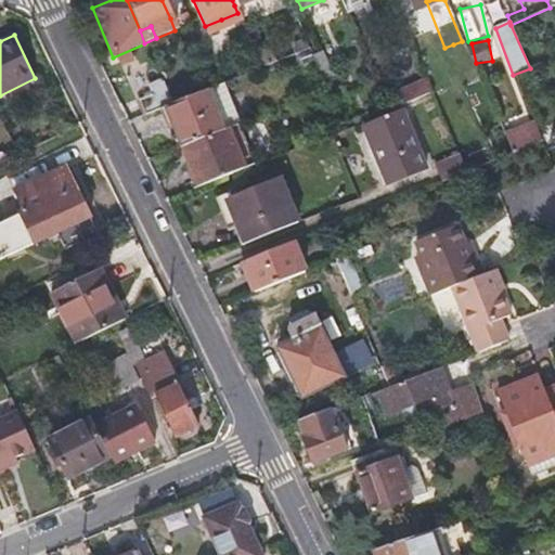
[(267,44),(253,50),(260,67),(274,62),(267,44)]
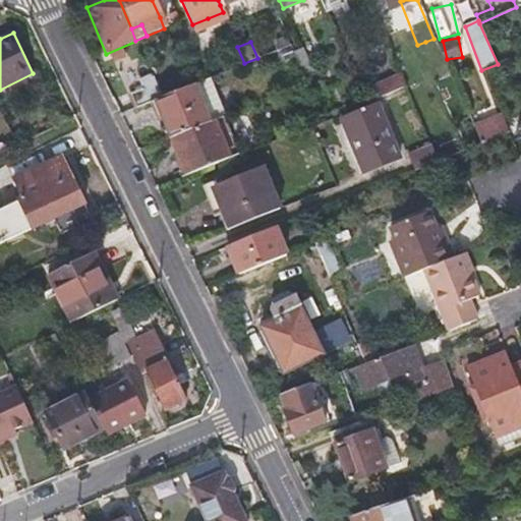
[(287,46),(265,55),(270,68),(293,59),(287,46)]
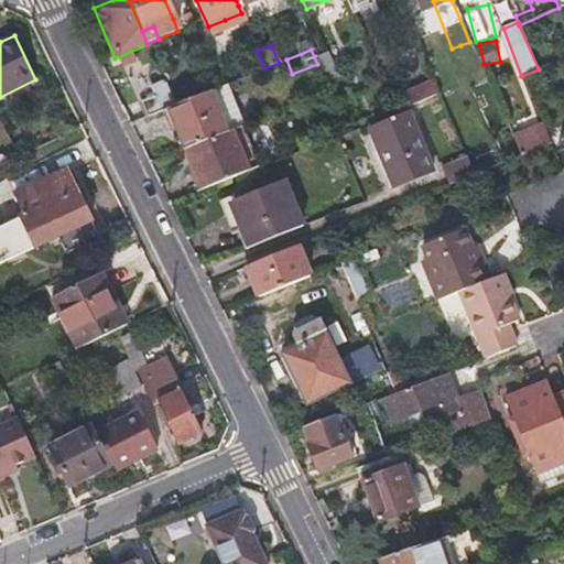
[(423,60),(437,94),(457,86),(449,66),(442,69),(435,54),(423,60)]
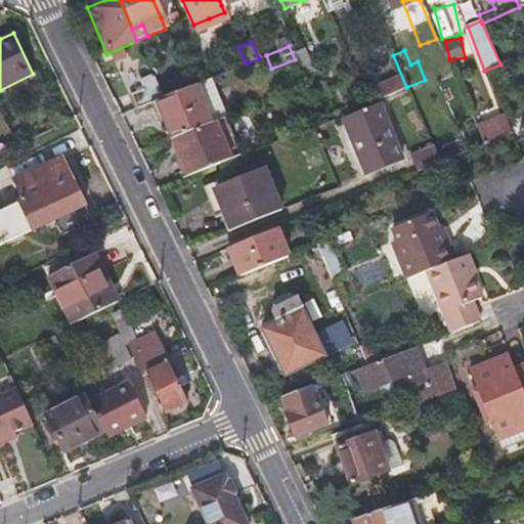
[(135,107),(154,100),(160,98),(154,84),(130,93),(135,107)]
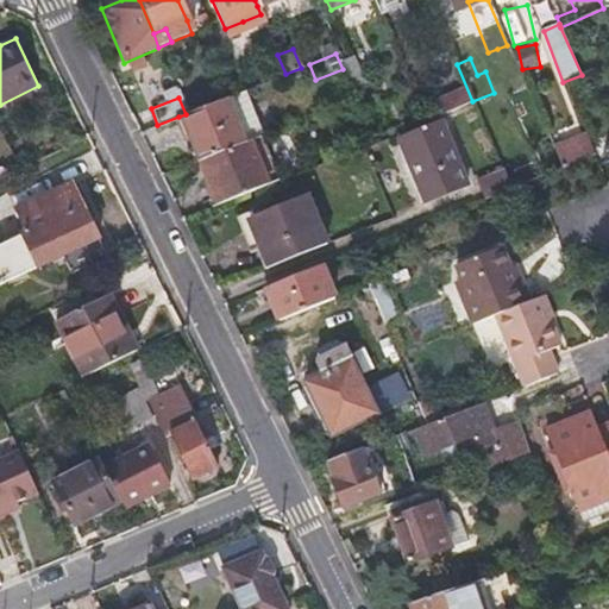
[(186,114),(179,117),(198,162),(240,144),(223,99),(186,114)]
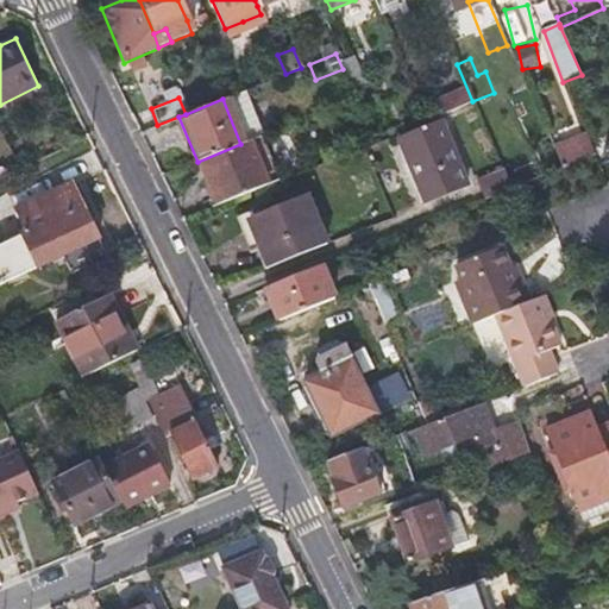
[(422,201),(444,193),(464,184),(438,124),(399,140),(422,201)]
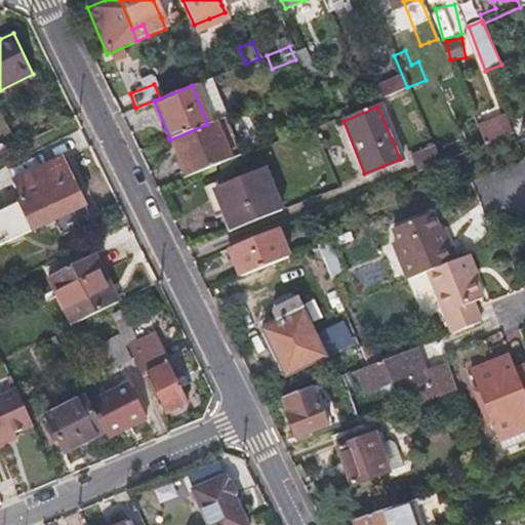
[(511,135),(508,126),(503,118),(474,130),(481,148),(511,135)]
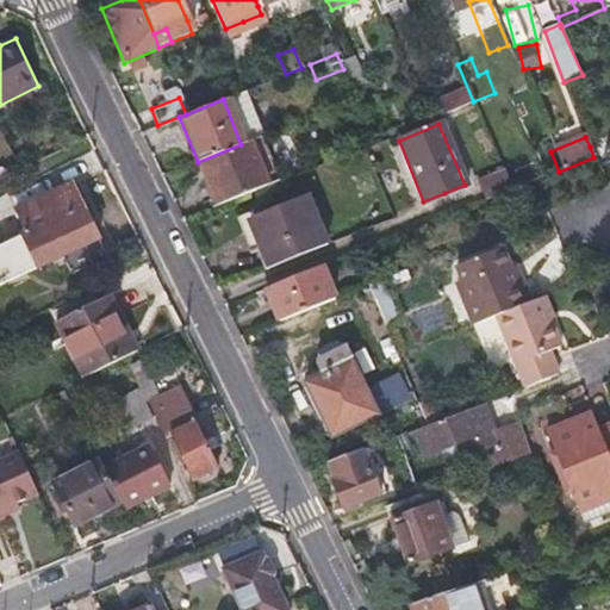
[(241,144),(198,162),(216,206),(265,186),(247,142),(241,144)]
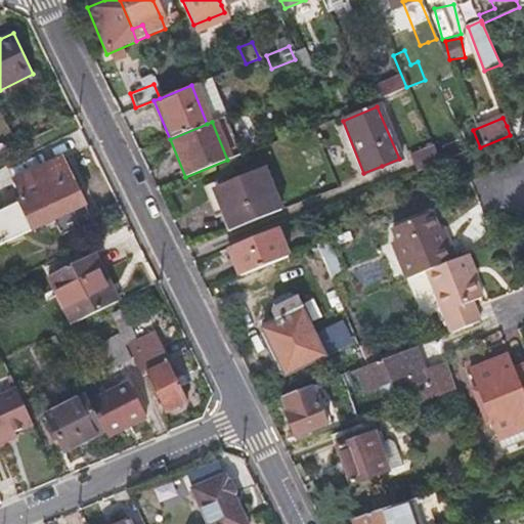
[(438,164),(432,148),(408,158),(415,173),(438,164)]
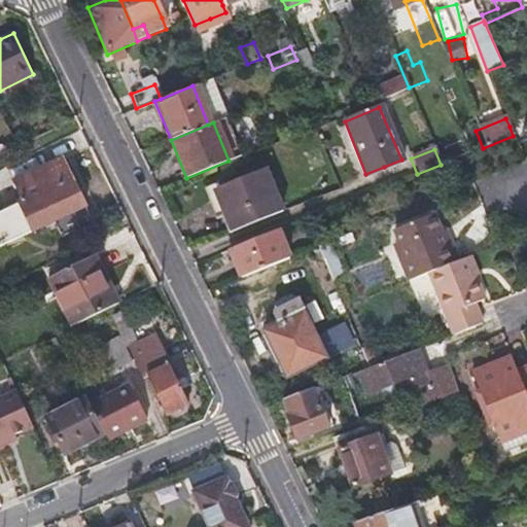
[(20,199),(22,202),(23,204),(0,214),(0,243),(55,219),(59,229),(90,215),(64,160),(15,182),(23,198),(20,199)]
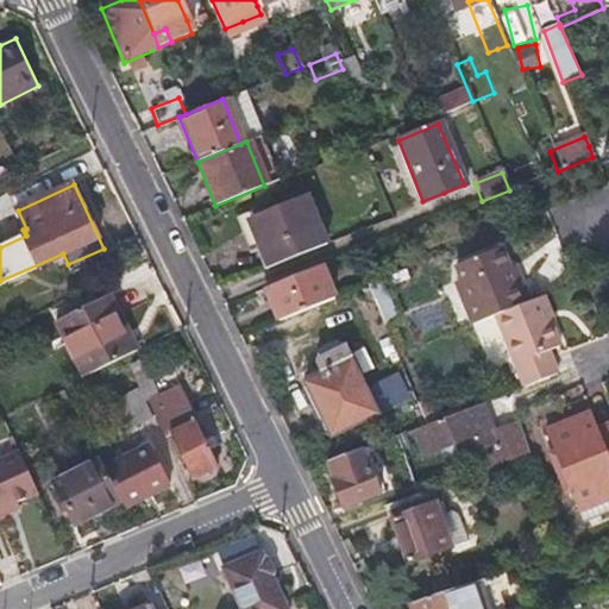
[(326,244),(315,219),(305,196),(252,217),(271,265),(326,244)]
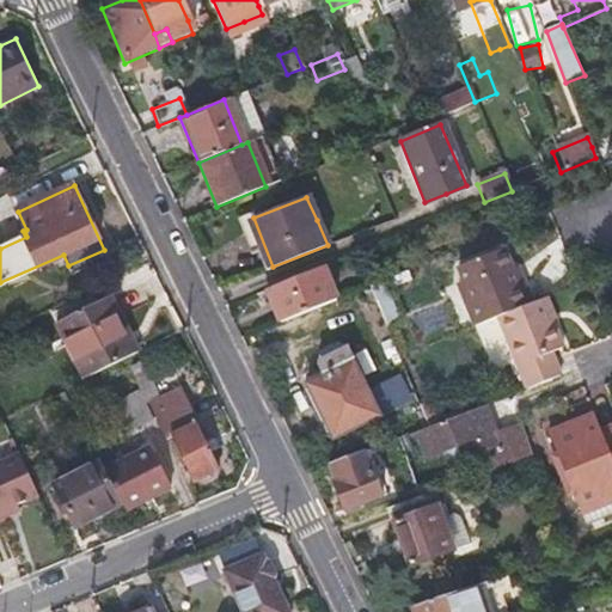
[(494,318),(530,304),(521,283),(513,286),(507,270),(499,250),(454,269),(459,282),(452,286),(470,328),(494,318)]
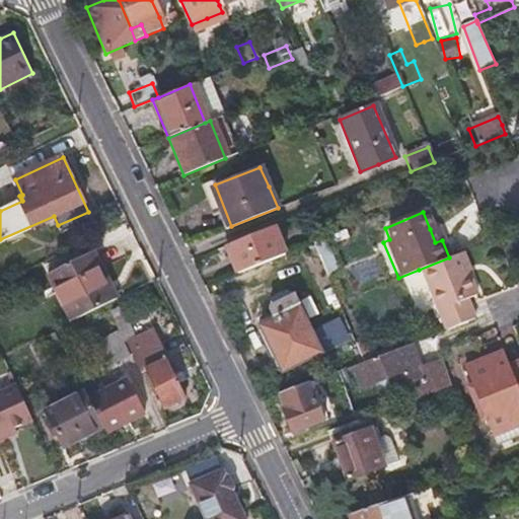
[(284,255),(278,241),(272,226),(225,245),(237,274),(284,255)]
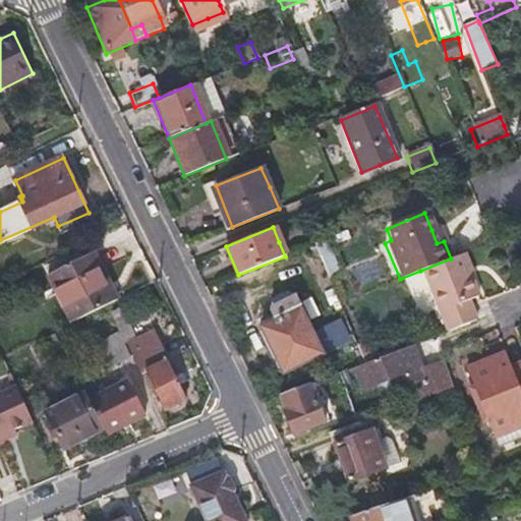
[(438,227),(431,230),(437,243),(444,241),(438,227)]
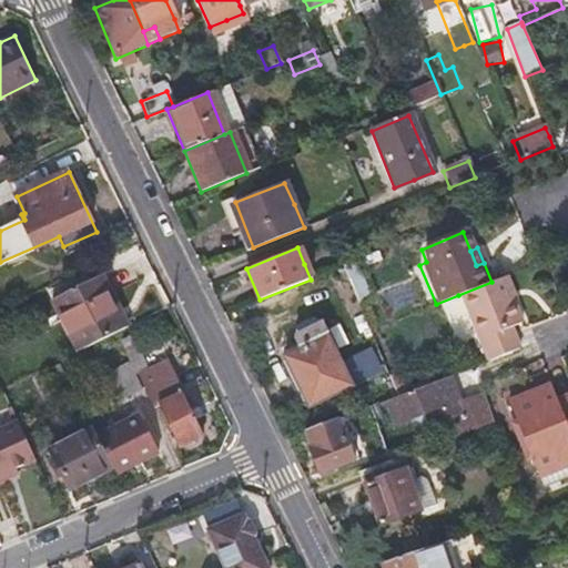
[(518,347),(514,337),(510,327),(523,322),(504,277),(492,282),(458,295),(485,361),(518,347)]
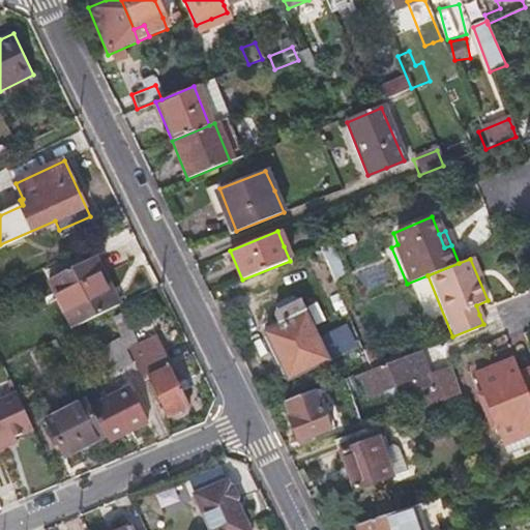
[(115,306),(104,284),(92,261),(51,281),(74,327),(115,306)]
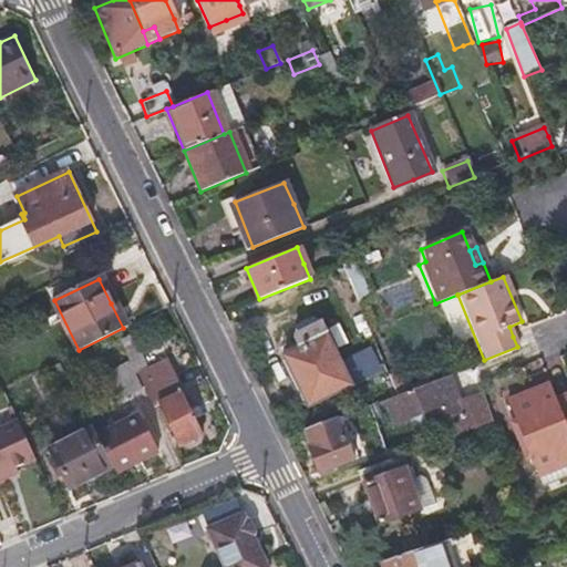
[(303,354),(294,359),(285,363),(307,408),(349,387),(320,327),(312,322),(298,329),(296,339),(303,354)]
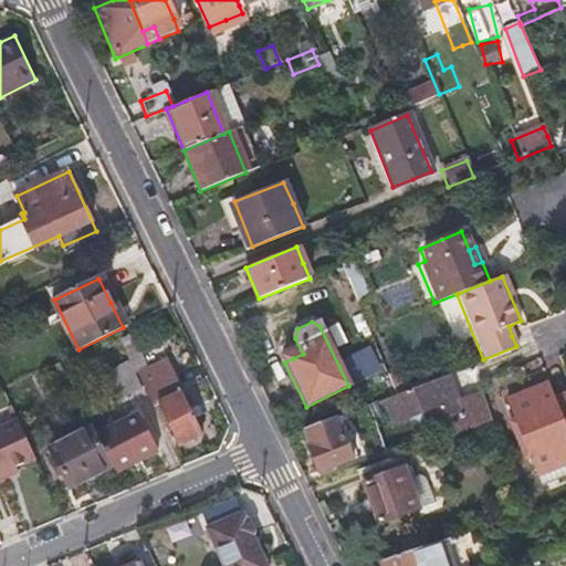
[(132,364),(135,371),(146,366),(136,347),(126,353),(132,364)]
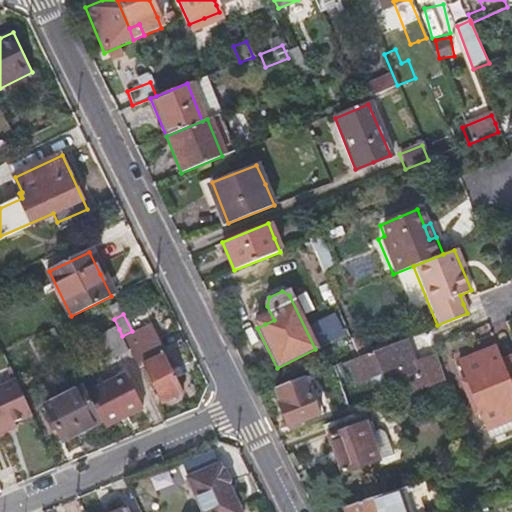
[(106,345),(109,352),(113,359),(129,351),(122,336),(119,329),(109,334),(113,341),(106,345)]
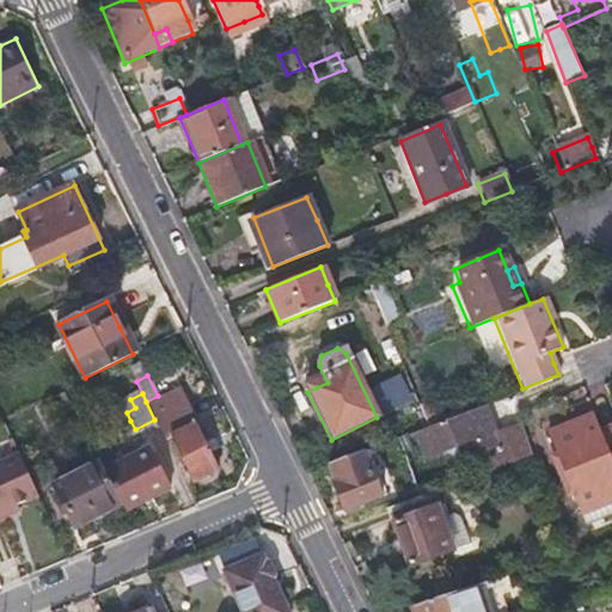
[(177,450),(184,465),(193,481),(219,469),(187,402),(157,417),(172,451),(177,450)]
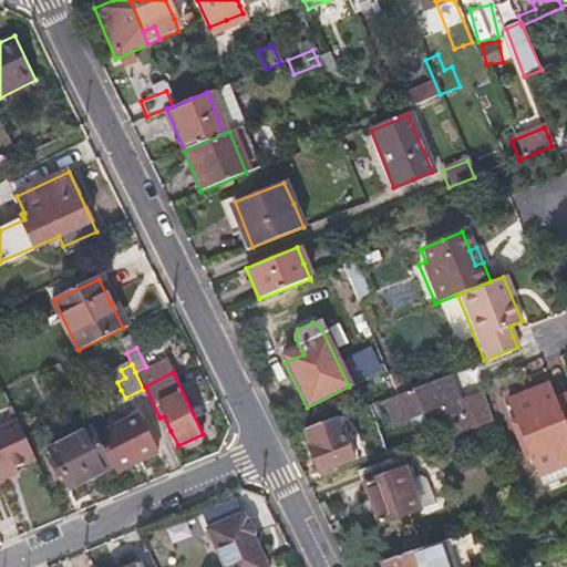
[(422,411),(424,416),(428,423),(449,414),(462,409),(447,374),(385,400),(394,422),(422,411)]
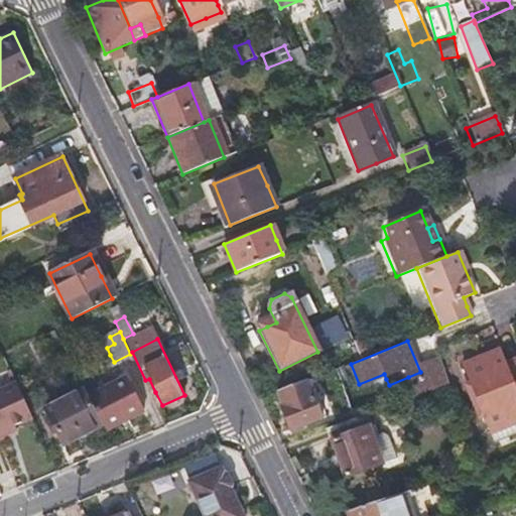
[(483,392),(474,396),(489,432),(515,421),(515,358),(507,362),(500,348),(462,364),(470,385),(479,382),(483,392)]
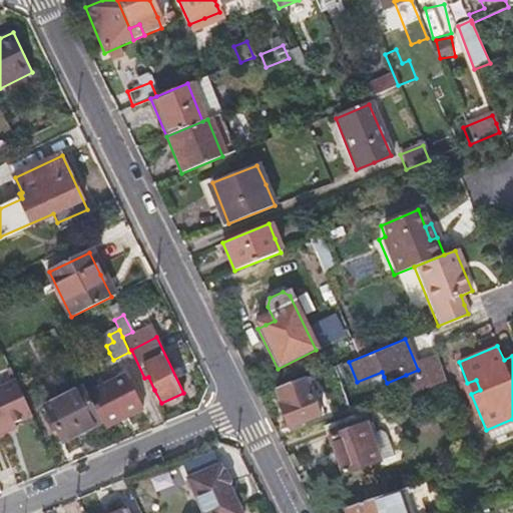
[(406,375),(413,391),(425,387),(418,370),(406,375)]
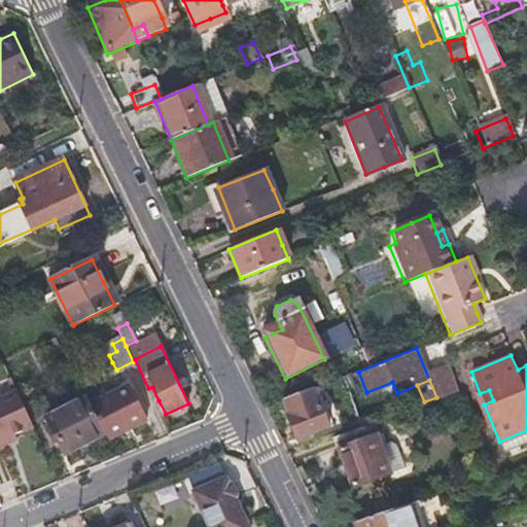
[(90,402),(105,435),(107,440),(147,420),(129,383),(90,402)]
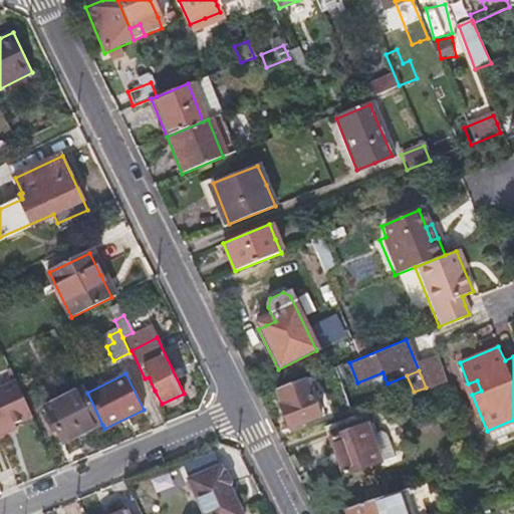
[(282,407),(281,408),(280,408),(289,429),(319,417),(304,379),(276,391),(282,407)]
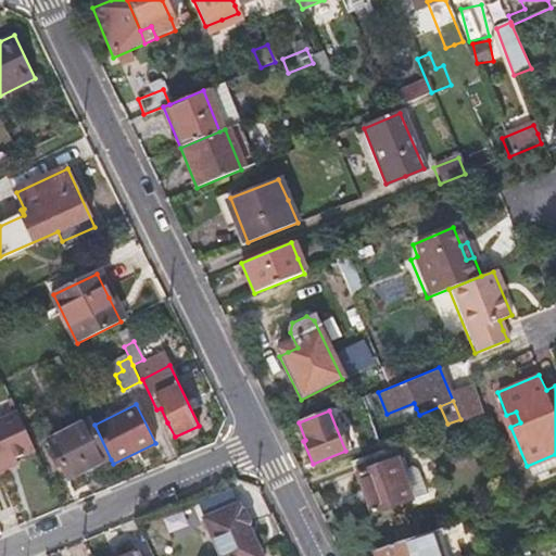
[(35,449),(26,430),(19,412),(0,420),(0,470),(8,467),(5,463),(15,458),(35,449)]
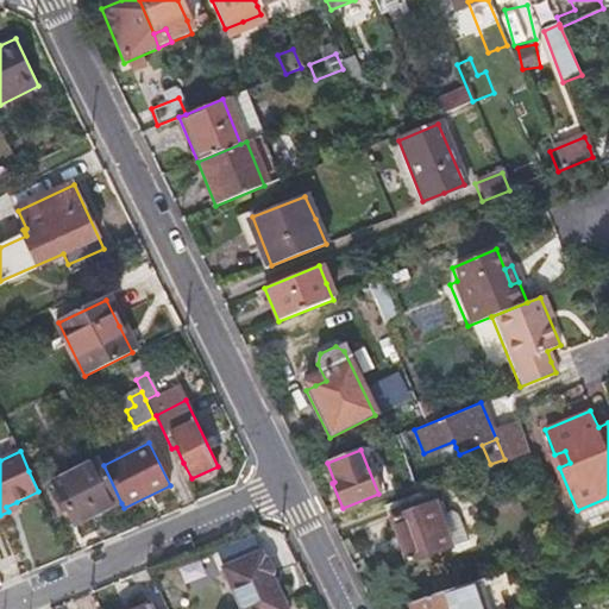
[(565,451),(554,454),(559,468),(570,463),(565,451)]
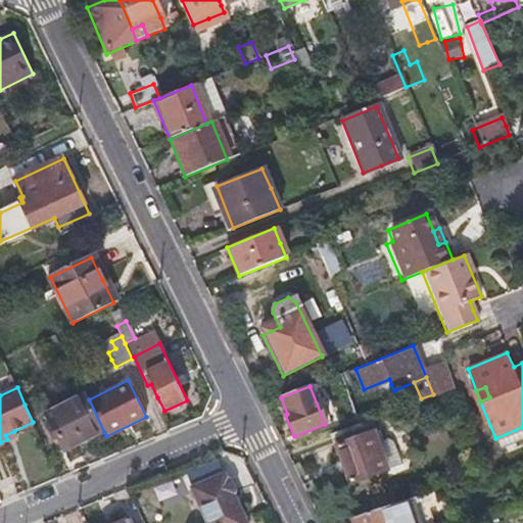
[(65,450),(85,441),(104,432),(89,399),(86,393),(47,414),(65,450)]
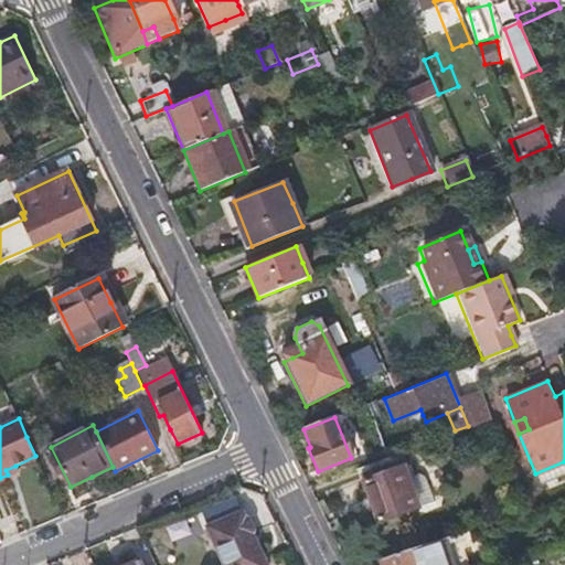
[(414,478),(412,472),(411,468),(403,470),(397,452),(356,468),(376,525),(417,512),(407,481),(414,478)]
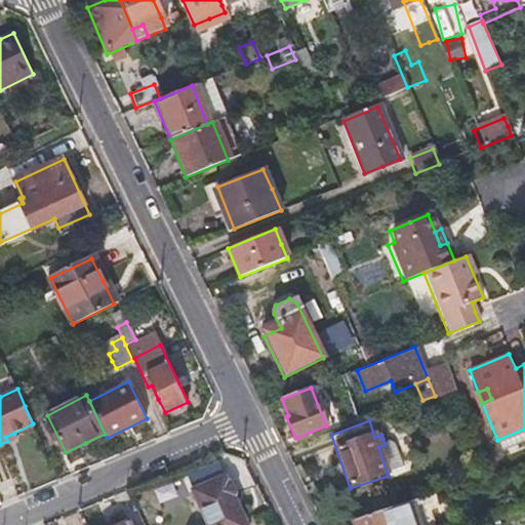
[(524,429),(497,440),(501,449),(524,440),(524,429)]
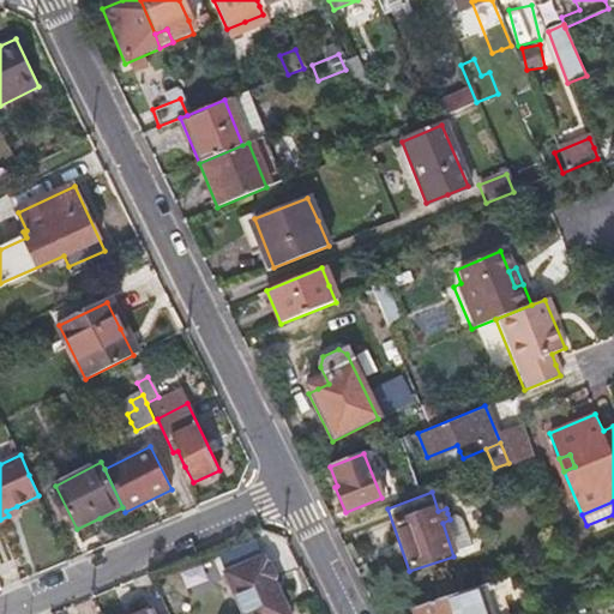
[(19,511),(17,506),(6,511),(8,516),(19,511)]
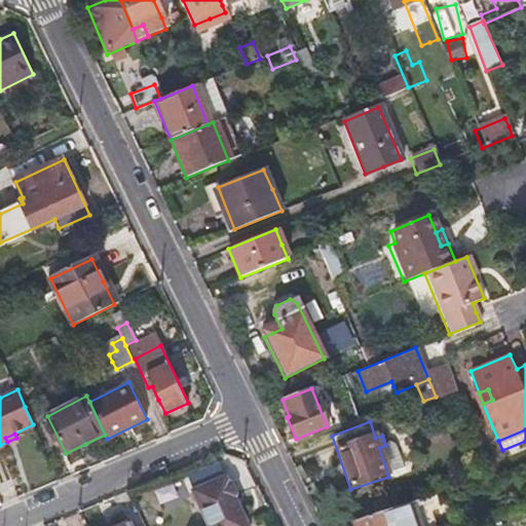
[(232,525),(237,523),(243,520),(222,477),(191,491),(207,525),(232,525)]
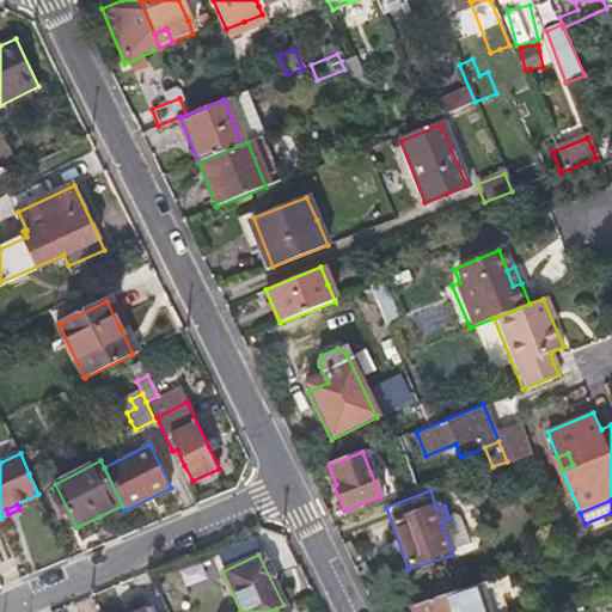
[(411,611),(488,611),(478,586),(410,609),(411,611)]
